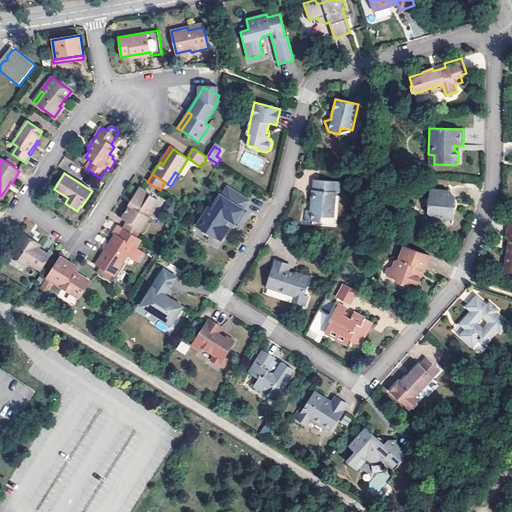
[(8,185),(1,196),(3,197),(12,183),(10,181),(8,185)]
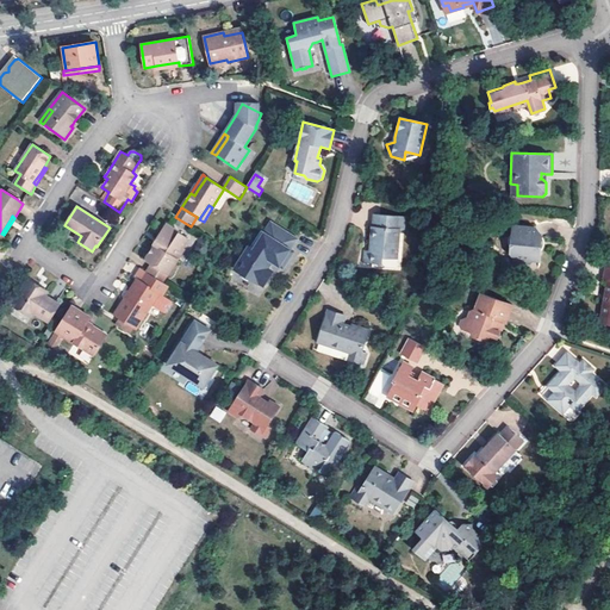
[(404,218),(373,216),(372,228),(371,226),(369,251),(363,251),(363,263),(383,265),(383,259),(397,260),(398,231),(404,231),(404,218)]
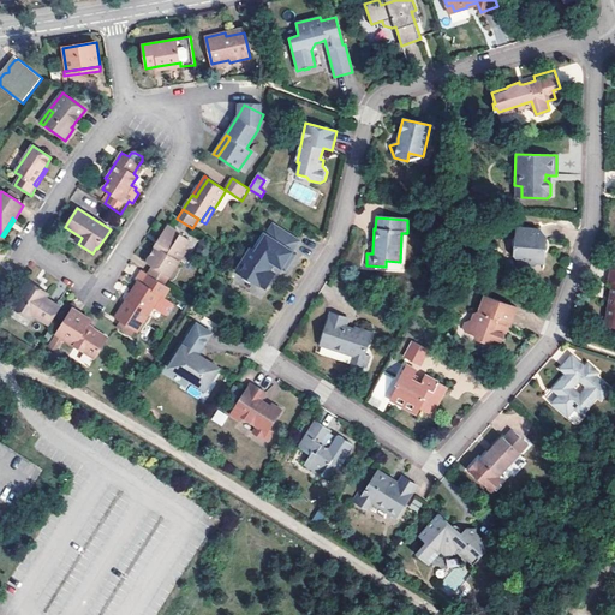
[(300,239),(273,222),(266,233),(255,250),(252,249),(250,248),(238,267),(239,272),(262,287),(267,286),(274,275),(272,270),(272,269),(273,267),(274,264),(285,272),(297,252),(293,250),(300,239)]
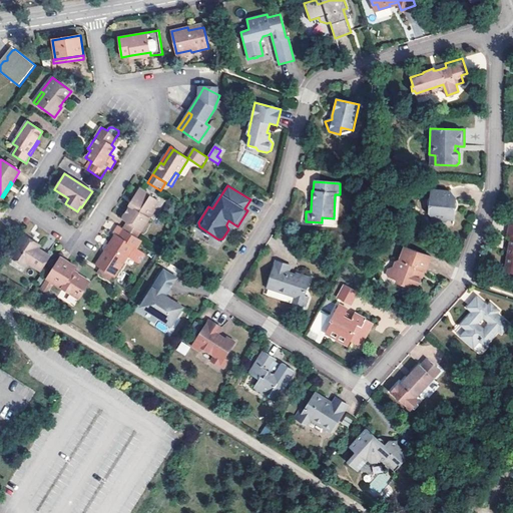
[(133,202),(141,190),(139,188),(129,205),(131,206),(133,202)]
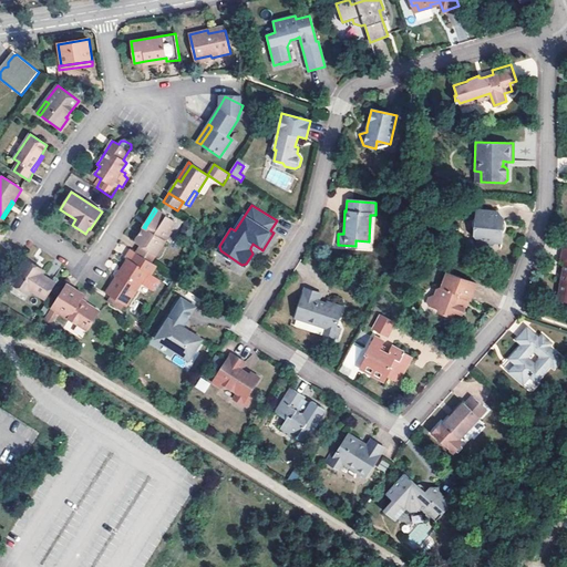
[(155,255),(165,240),(164,239),(169,230),(175,222),(156,210),(147,224),(145,228),(136,243),(142,246),(136,253),(144,258),(148,250),(155,255)]
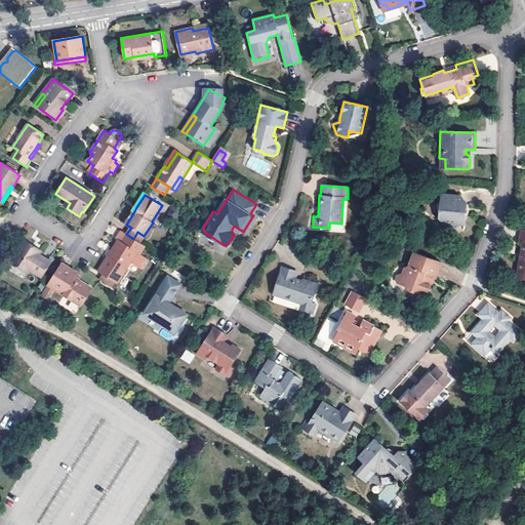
[(460,197),(440,195),(439,218),(440,218),(444,224),(444,225),(455,227),(457,225),(463,225),(465,217),(465,210),(466,205),(466,204),(460,197)]
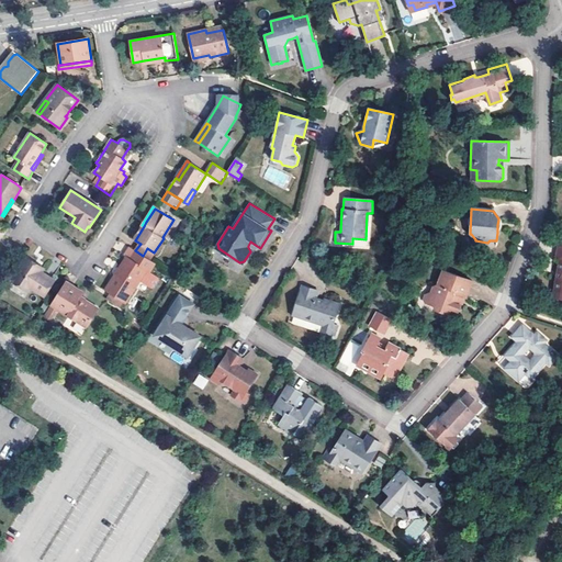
[(233,228),(243,213),(240,211),(231,227),(233,228)]
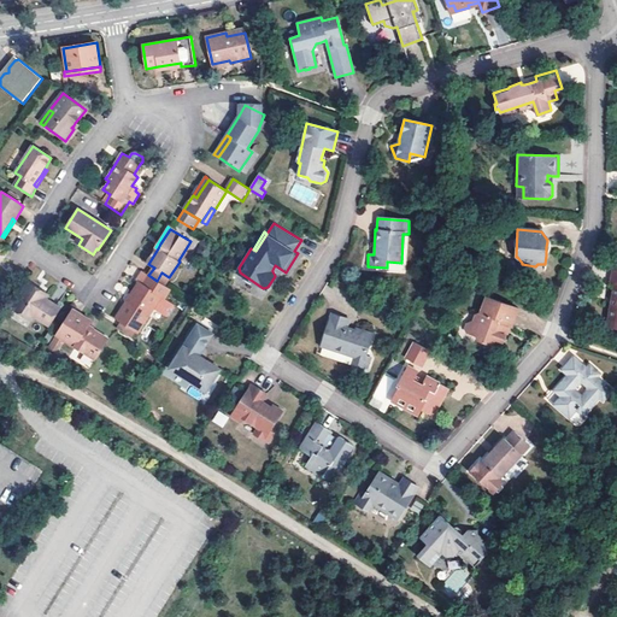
[(139,282),(142,285),(131,301),(129,305),(125,304),(116,319),(121,322),(117,329),(130,338),(135,330),(137,333),(153,309),(166,317),(170,316),(175,309),(174,305),(164,299),(170,289),(157,281),(148,275),(142,271),(136,281),(139,282)]
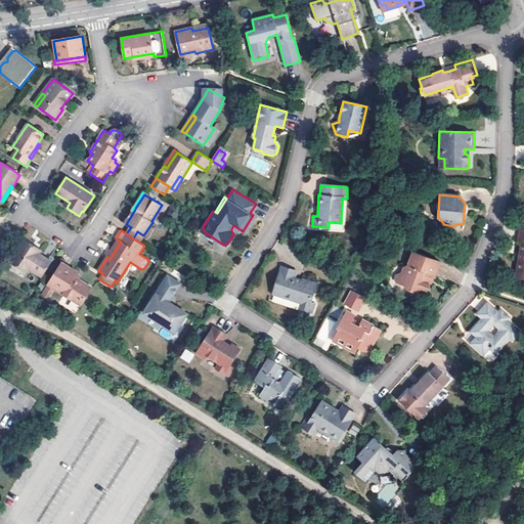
[(112,256),(121,242),(118,239),(106,258),(110,259),(112,256)]
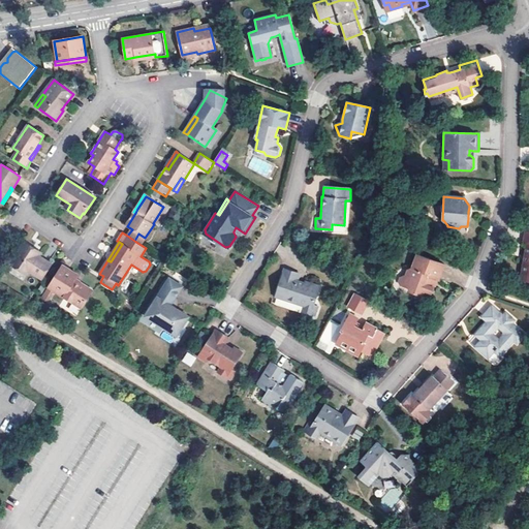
[(35,250),(24,243),(10,263),(28,275),(29,272),(41,280),(52,265),(39,256),(37,255),(34,253),(35,250)]
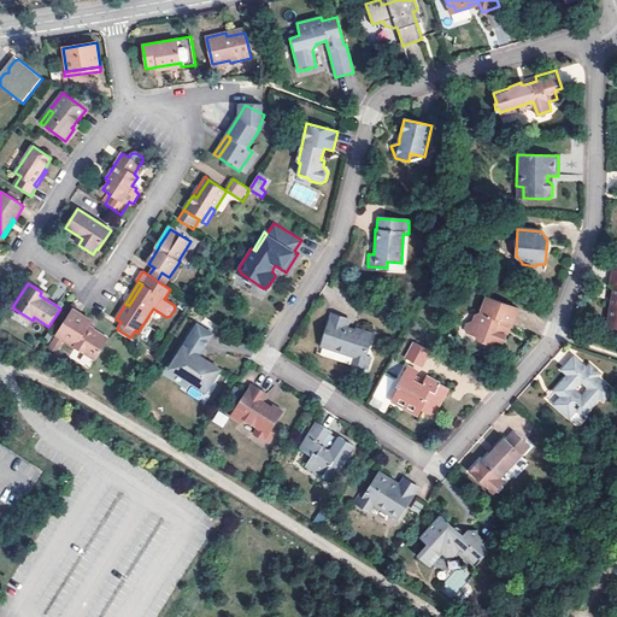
[(518,310),(488,298),(481,313),(479,315),(475,325),(472,324),(470,331),(479,335),(495,341),(501,344),(506,335),(509,329),(510,325),(512,327),(518,310)]
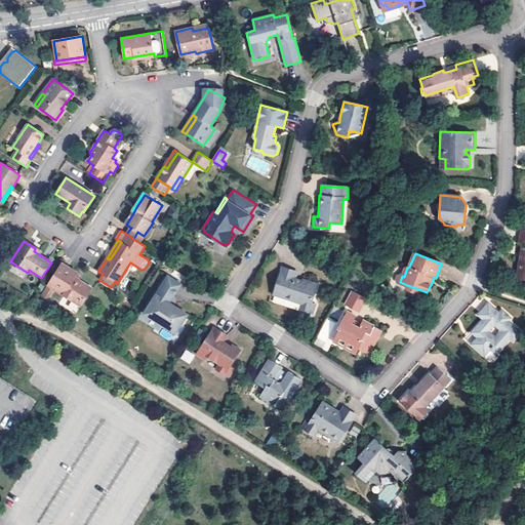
[(63,264),(48,285),(54,288),(81,306),(91,288),(78,280),(78,281),(76,280),(75,279),(78,274),(63,264)]
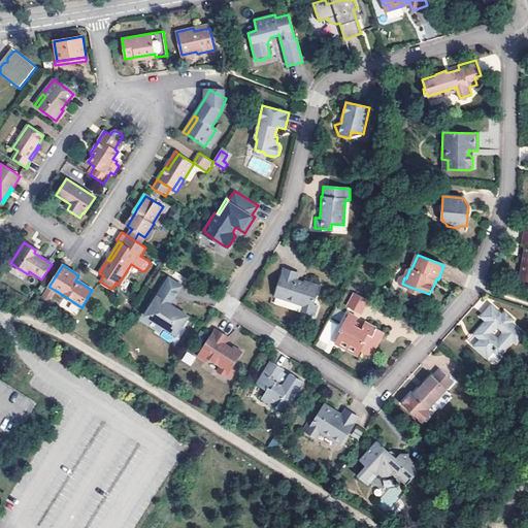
[(299,273),(284,268),(275,296),(303,306),(302,311),(314,316),(317,307),(312,305),(320,287),(305,282),(304,284),(296,281),(299,273)]
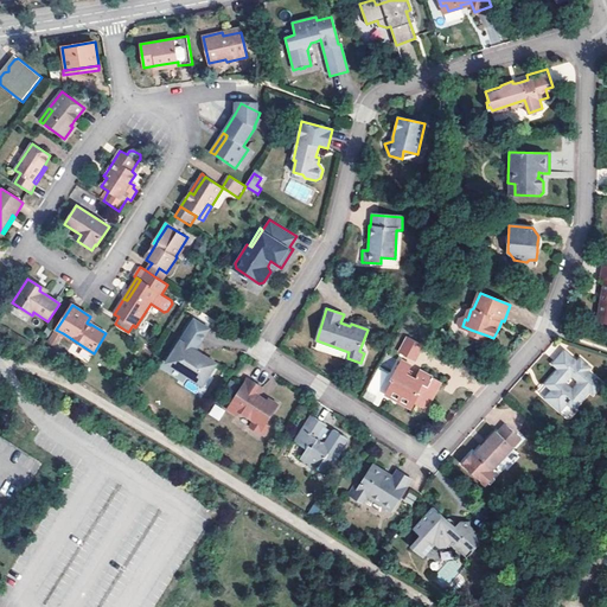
[(196,319),(167,363),(202,385),(216,364),(196,350),(210,330),(196,319)]
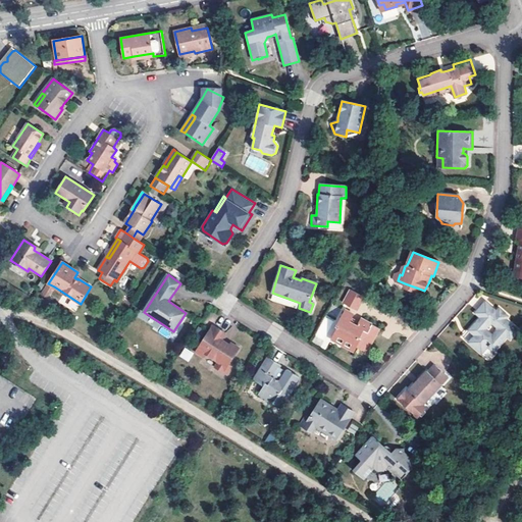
[(54,286),(48,283),(40,296),(46,300),(54,286)]
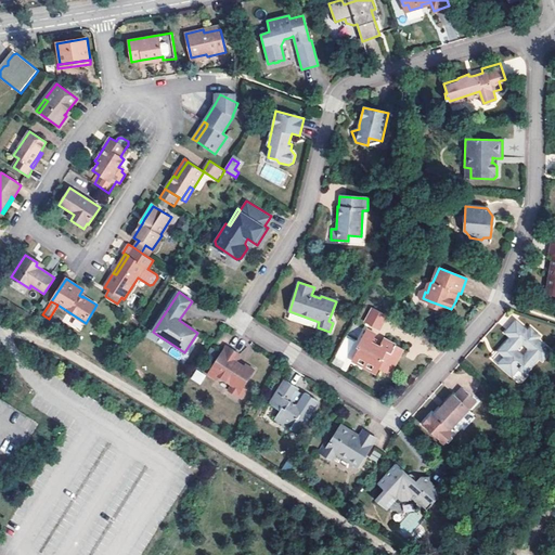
[(59,307),(53,313),(78,333),(84,326),(59,307)]
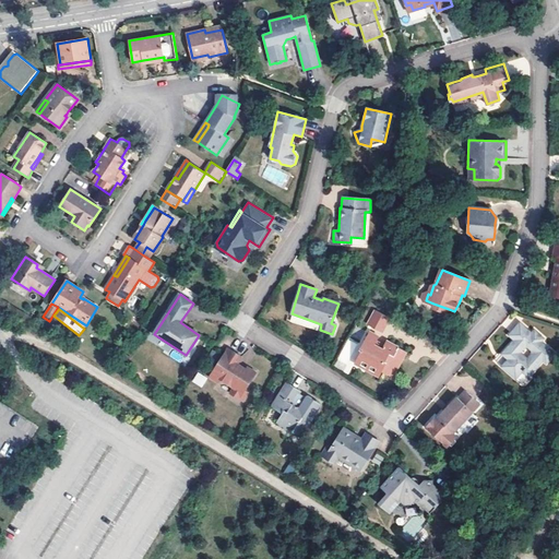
[(390,318),(376,310),(368,325),(382,333),(390,318)]
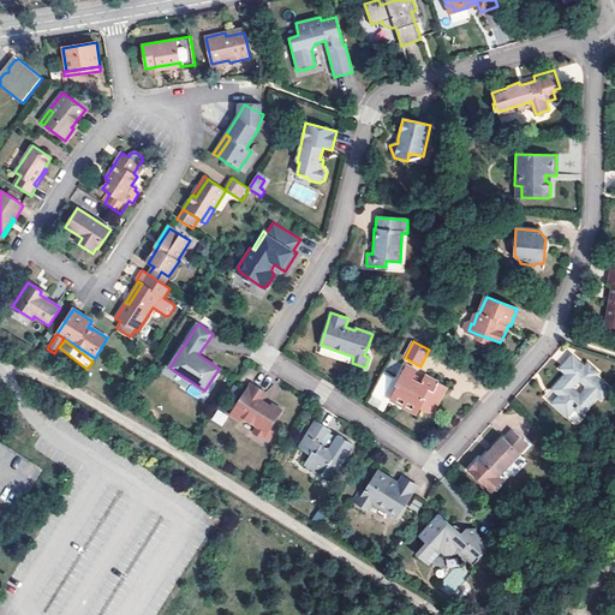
[(573,356),(561,368),(567,374),(553,389),(560,395),(554,402),(575,423),(598,396),(602,399),(611,388),(596,376),(599,372),(590,363),(586,366),(573,356)]
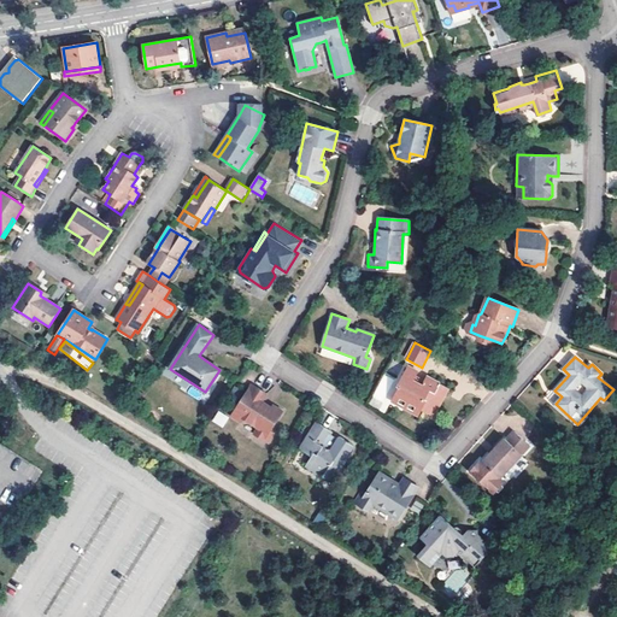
[(418,372),(409,366),(398,385),(399,386),(392,400),(419,415),(422,410),(433,416),(448,388),(427,377),(425,381),(422,385),(413,381),(416,376),(418,372)]
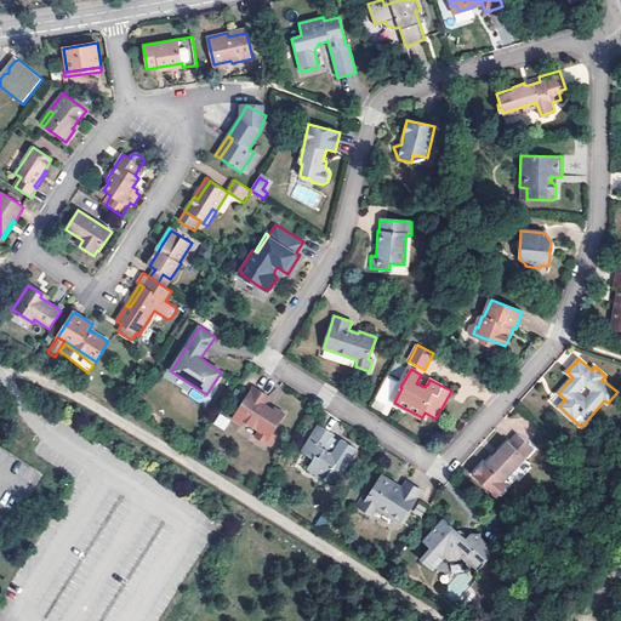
[(273,411),(263,404),(268,397),(252,387),(233,420),(241,425),(246,423),(260,432),(256,438),(269,446),(275,437),(272,436),(284,415),(274,409),(273,411)]
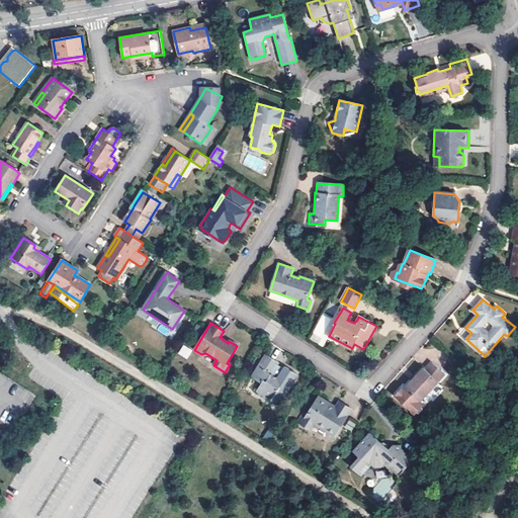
[(177,353),(187,359),(192,350),(183,344),(177,353)]
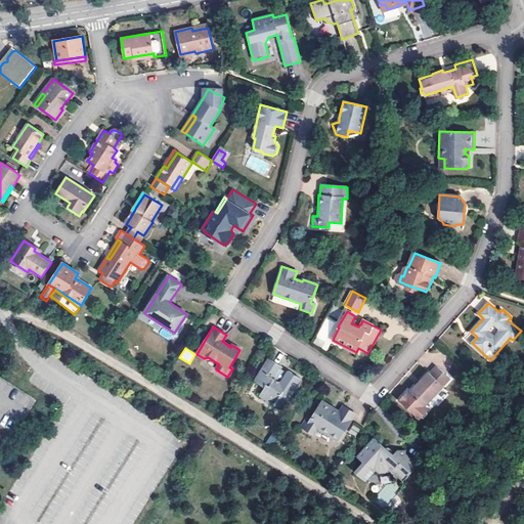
[(282,366),(269,357),(257,378),(266,384),(265,387),(260,394),(282,408),(302,379),(289,369),(287,372),(281,368),(282,366)]
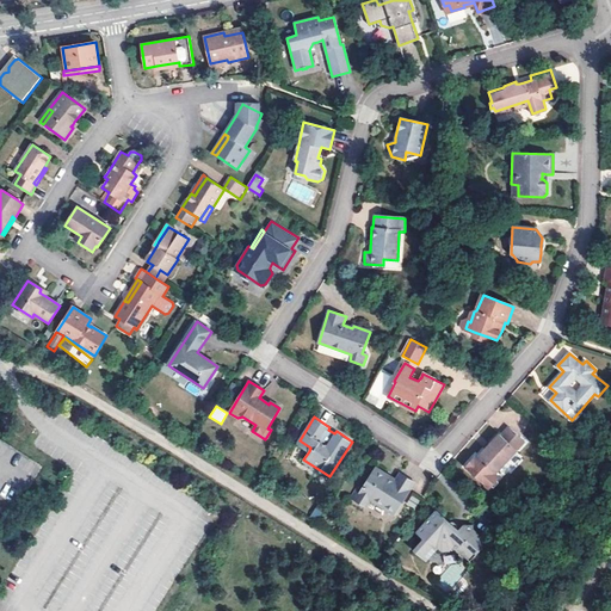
[(499,434),(477,460),(475,457),(466,469),(489,489),(499,479),(494,475),(525,443),(508,427),(500,436),(499,434)]
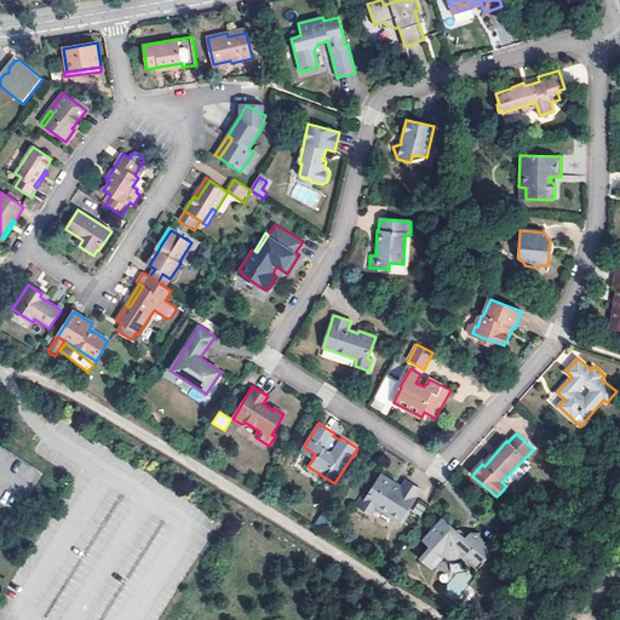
[(315,454),(304,447),(302,449),(314,458),(315,454)]
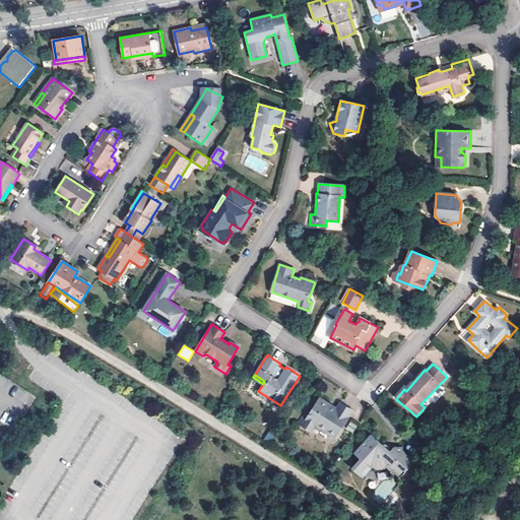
[(305,413),(300,423),(311,430),(315,425),(335,437),(352,410),(340,402),(337,407),(333,405),(321,397),(309,415),(305,413)]
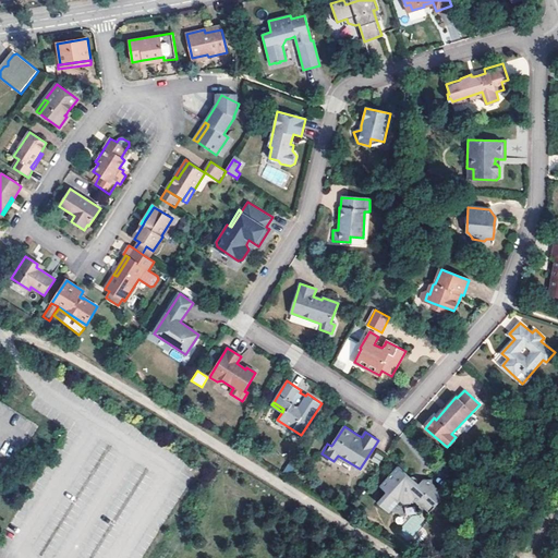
[(417,484),(398,468),(380,486),(387,493),(378,504),(388,512),(400,500),(403,502),(412,501),(414,500),(429,512),(445,496),(432,484),(431,480),(421,481),(417,484)]
